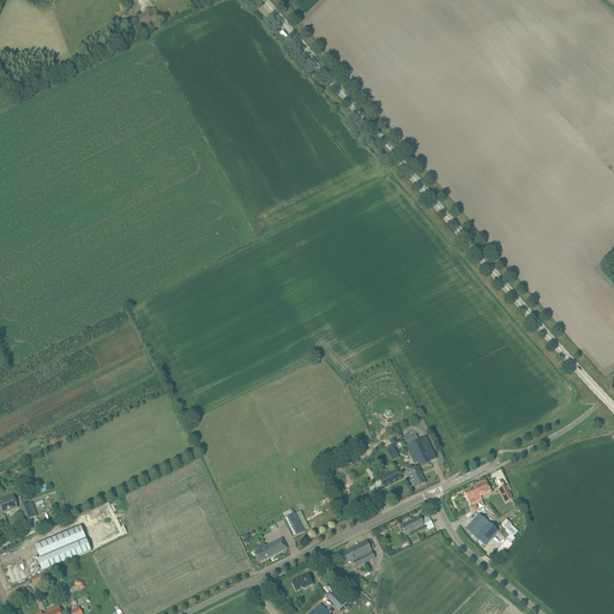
[(133,18),(140,32),(148,29),(149,29),(158,24),(151,10),(133,18)]
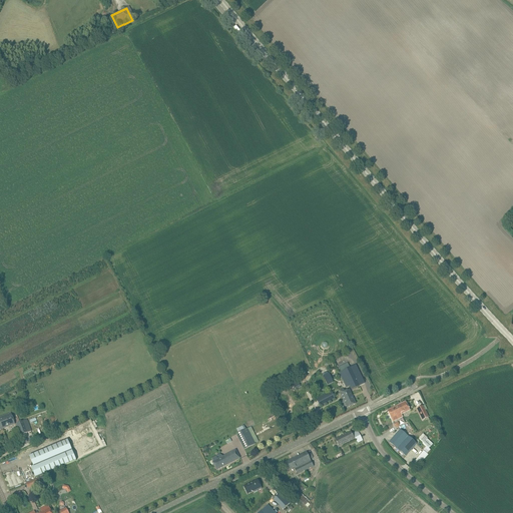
[(352,390),(359,386),(365,383),(356,365),(339,373),(347,388),(350,386),(352,390)]
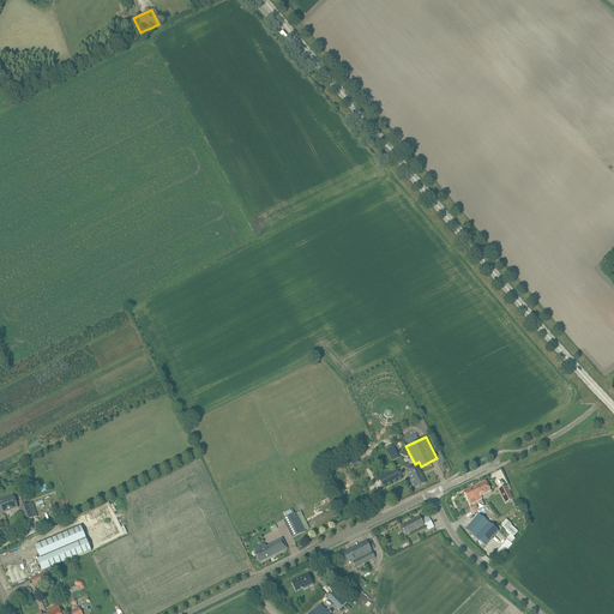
[(405,469),(410,480),(421,474),(417,467),(413,469),(411,467),(405,469)]
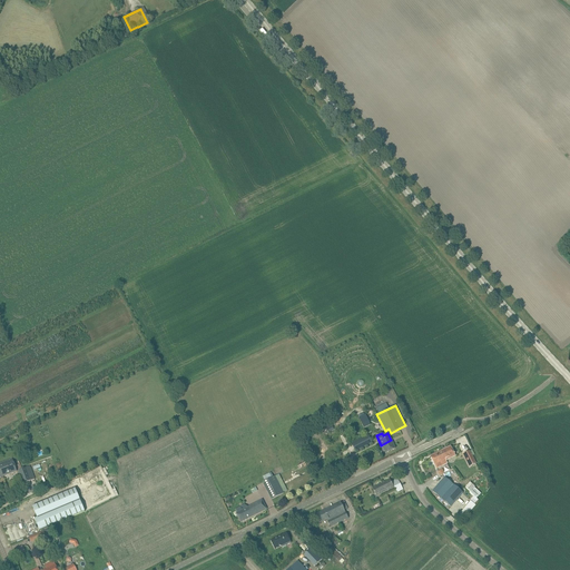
[(355,451),(372,442),(369,434),(352,443),(355,451)]
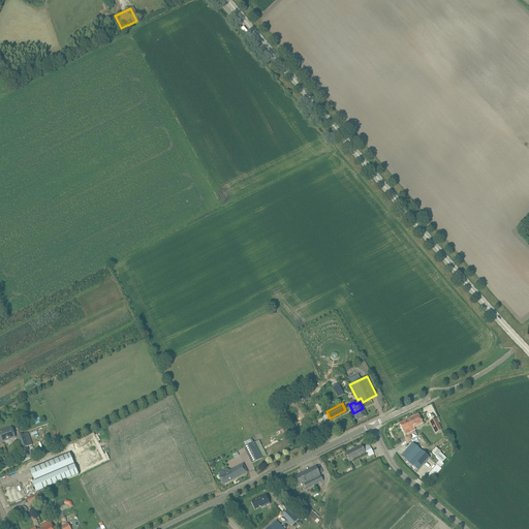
[(363,408),(353,413),(355,416),(358,421),(367,416),(365,412),(363,408)]
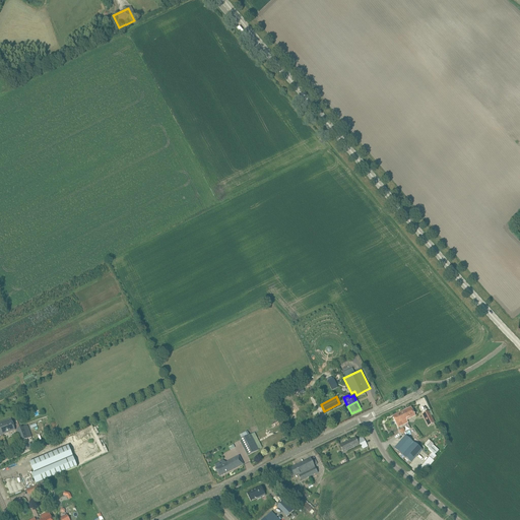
[(404,415),(407,423),(406,419),(414,415),(411,407),(403,411),(405,415),(404,415)]
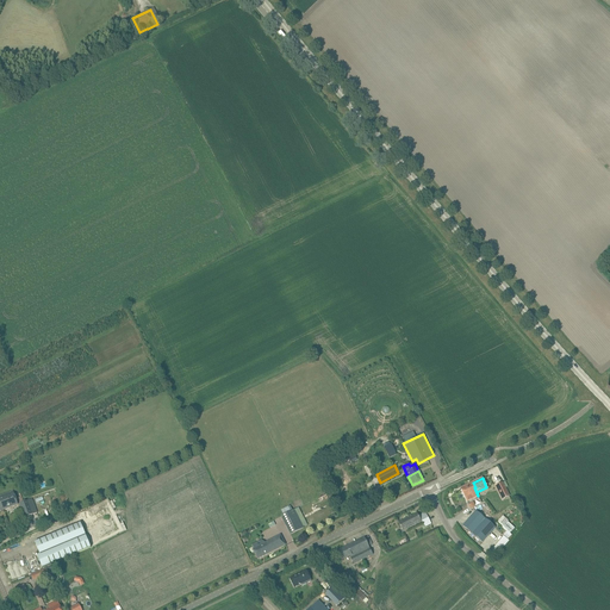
[(505,481),(496,486),(502,499),(509,497),(505,489),(508,487),(505,481)]
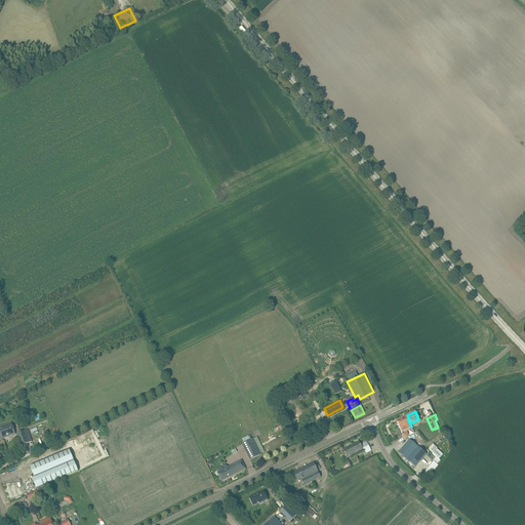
[(397,420),(402,431),(411,427),(408,419),(409,419),(407,415),(397,420)]
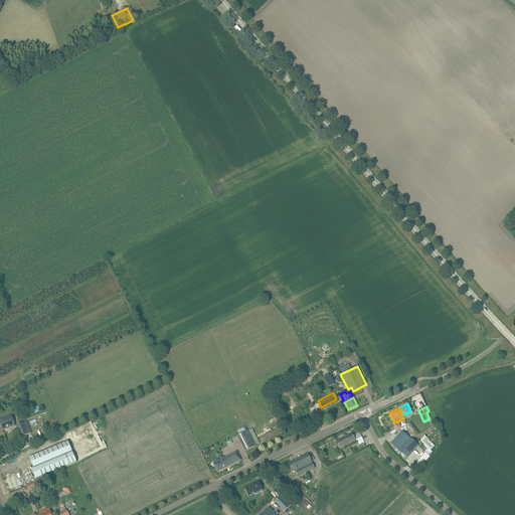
[(0,418),(0,423),(3,431),(15,425),(11,414),(0,418)]
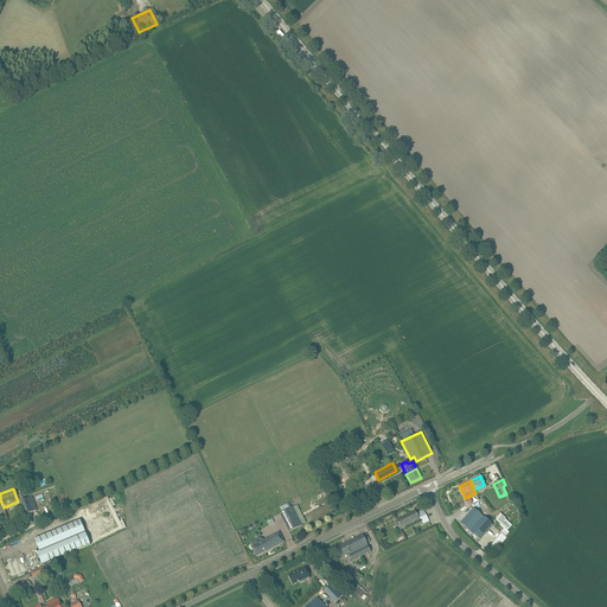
[(27,498),(19,502),(25,515),(32,512),(27,498)]
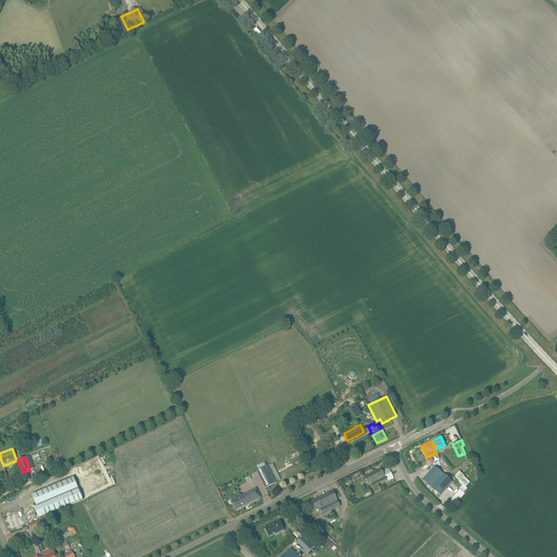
[(277,482),(269,466),(268,467),(264,461),(257,466),(259,470),(257,472),(265,489),(277,482)]
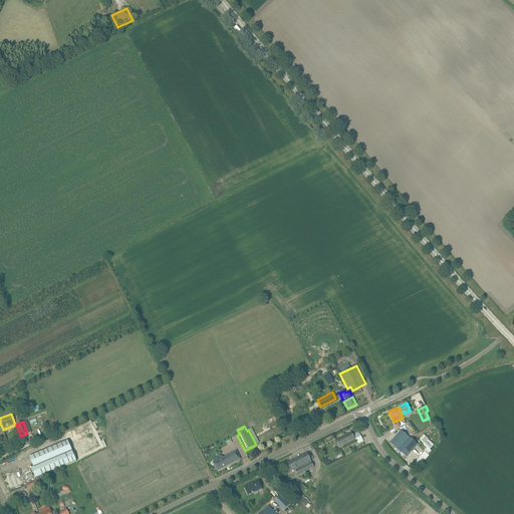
[(394,439),(390,443),(403,454),(407,458),(418,445),(412,441),(409,438),(401,431),(394,439)]
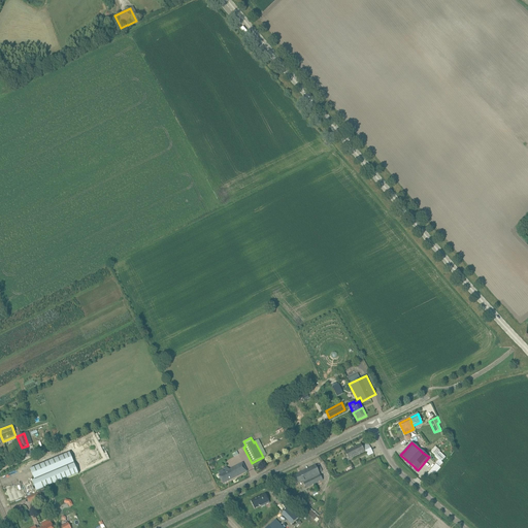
[(364,447),(369,456),(373,454),(368,443),(364,447)]
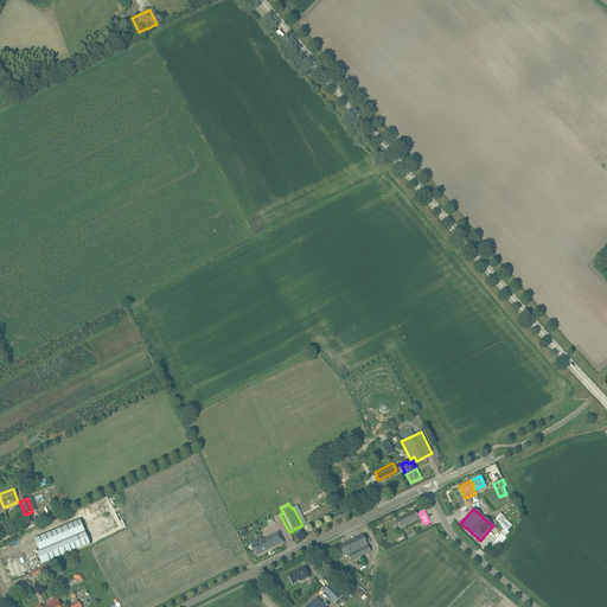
[(397,521),(400,525),(401,528),(419,519),(415,511),(397,521)]
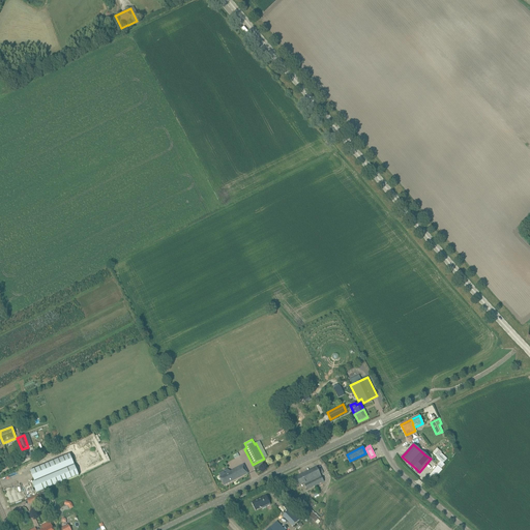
[(437,448),(433,452),(438,458),(437,458),(441,462),(438,465),(442,469),(445,465),(443,464),(447,459),(441,453),(442,452),(437,448)]
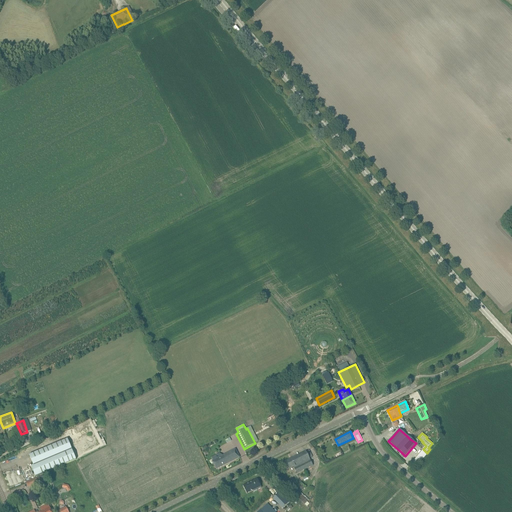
[(76,460),(67,439),(29,455),(33,463),(30,464),(31,466),(36,477),(76,460)]
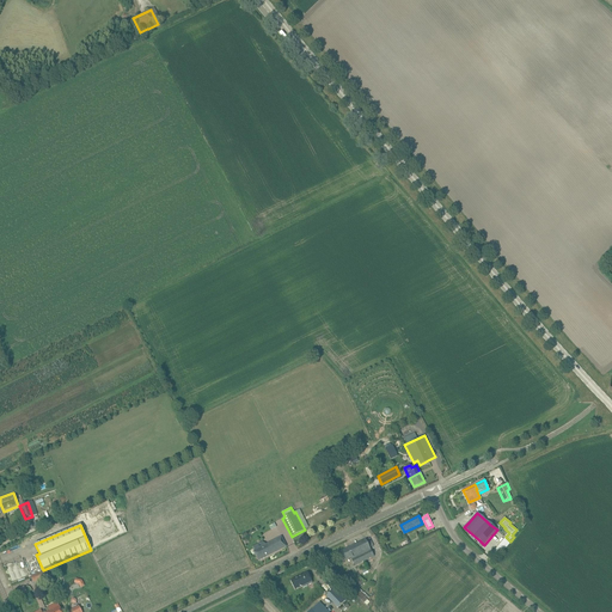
[(254,551),(256,556),(258,561),(287,548),(281,537),(254,551)]
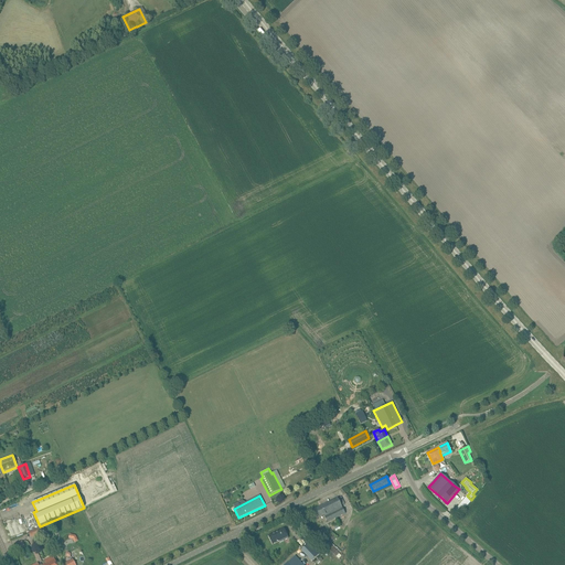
[(344,504),(343,502),(341,497),(312,511),(317,519),(324,515),(328,523),(345,514),(341,505),(344,504)]
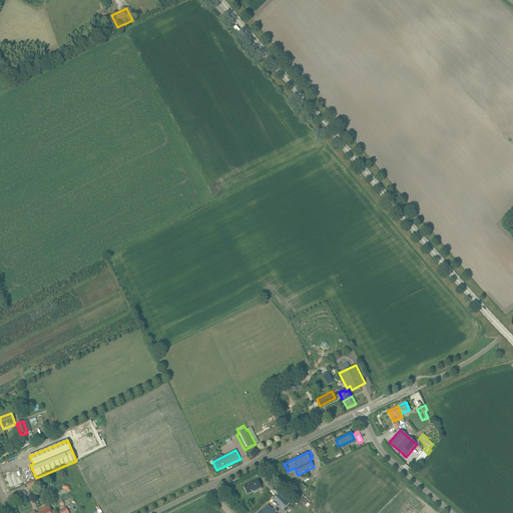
[(28,489),(31,487),(45,482),(43,477),(30,482),(26,484),(28,489)]
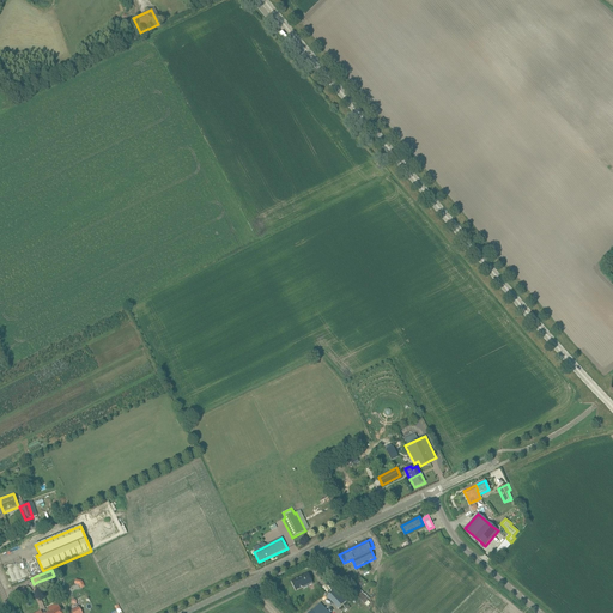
[(291,582),(296,592),(303,587),(304,588),(313,584),(308,574),(291,582)]
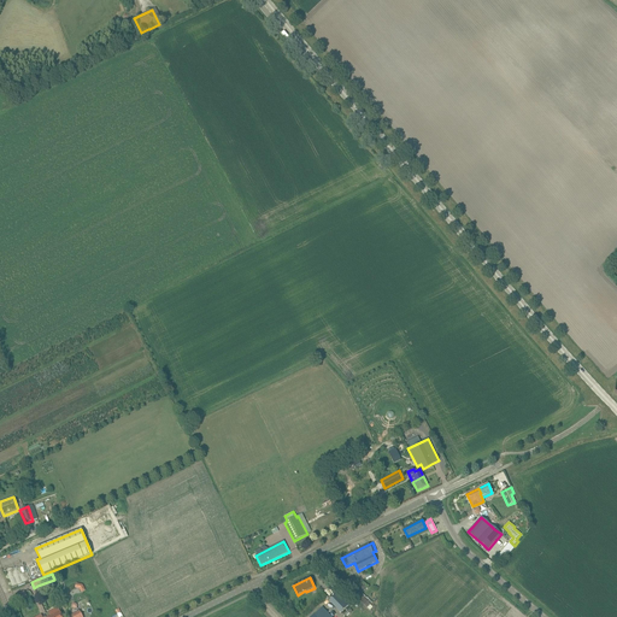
[(362,594),(369,586),(363,581),(356,589),(362,594)]
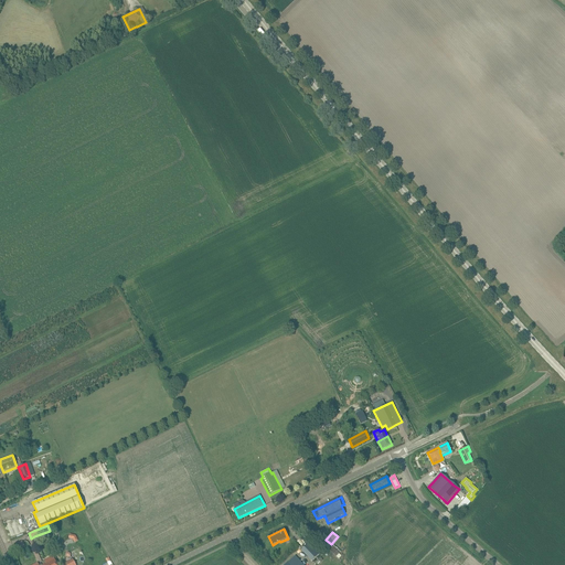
[(19,551),(25,548),(22,541),(17,544),(19,551)]
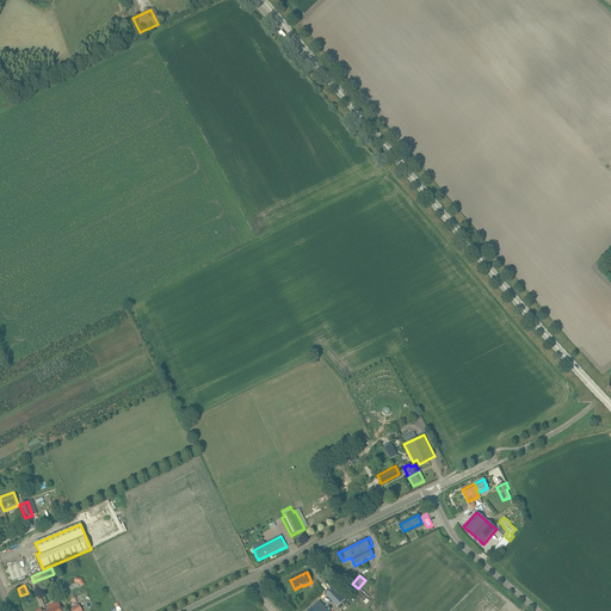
[(326,596),(337,608),(346,598),(345,597),(347,596),(339,586),(337,588),(335,587),(334,588),(331,586),(326,591),(328,593),(326,596)]
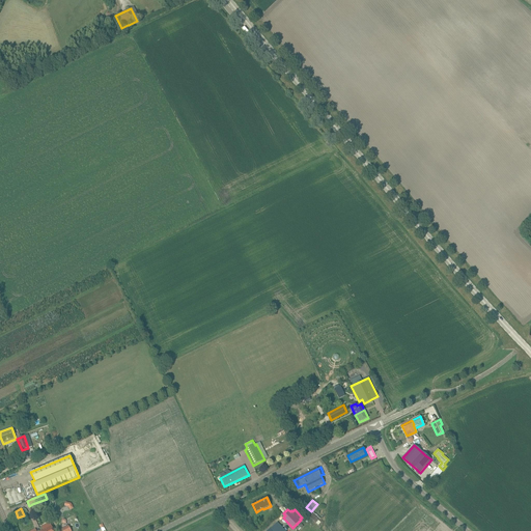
[(318,525),(322,522),(313,513),(310,516),(318,525)]
